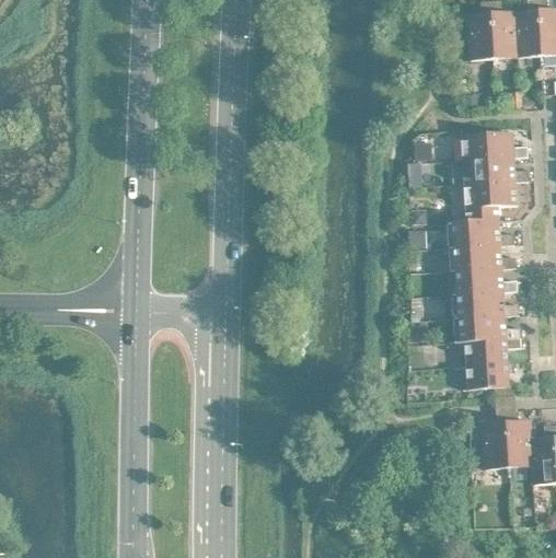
[(494,57),(489,0),(479,1),(481,14),(466,14),(470,59),(494,57)]
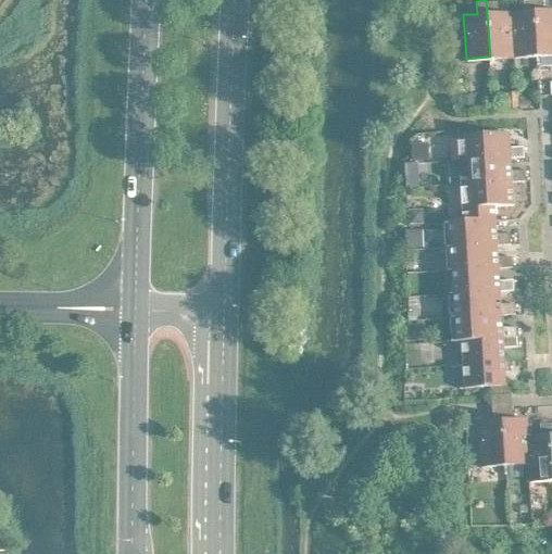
[(497,0),(486,0),(490,57),(514,55),(511,12),(498,12),(497,0)]
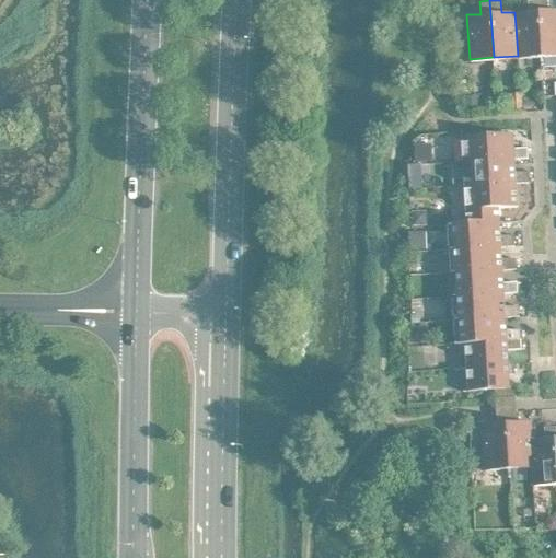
[(526,0),(528,11),(514,12),(518,56),(541,55),(536,0),(526,0)]
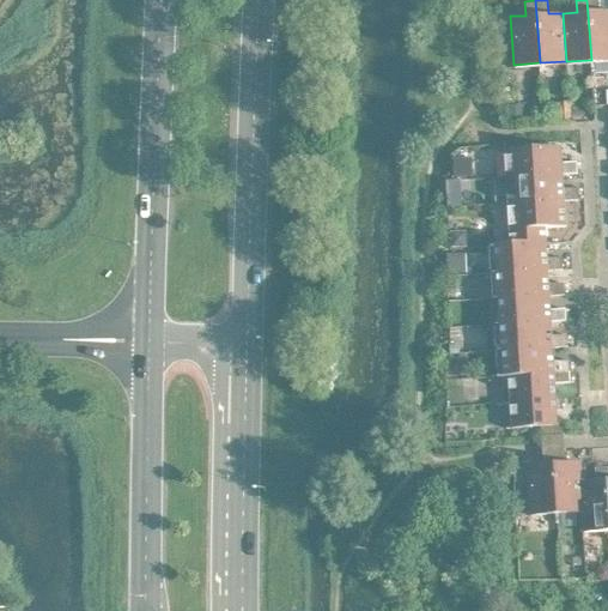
[(599,0),(587,0),(591,60),(607,58),(607,10),(600,11),(599,0)]
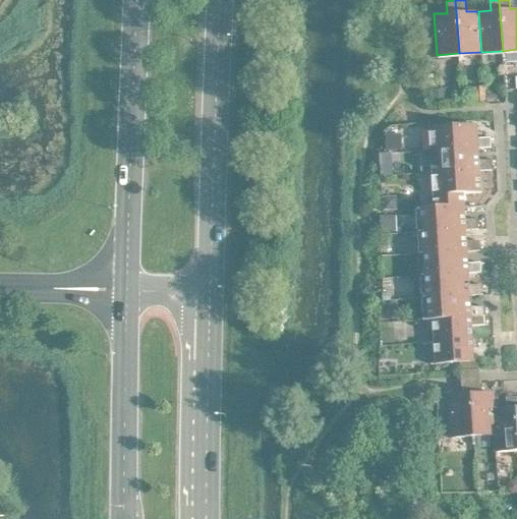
[(484,83),(473,83),(474,102),(485,101),(484,92),(484,83)]
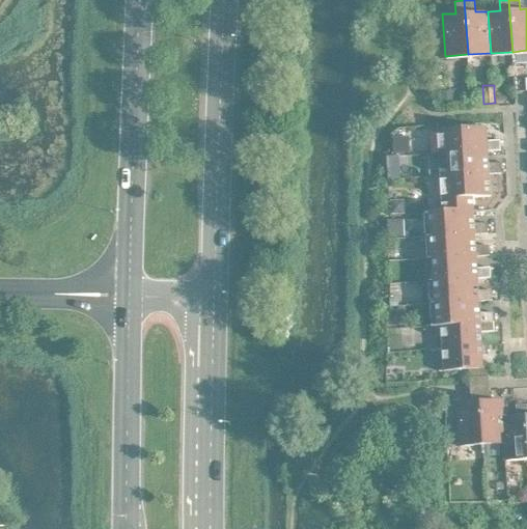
[(453,88),(441,88),(441,101),(453,101),(453,88)]
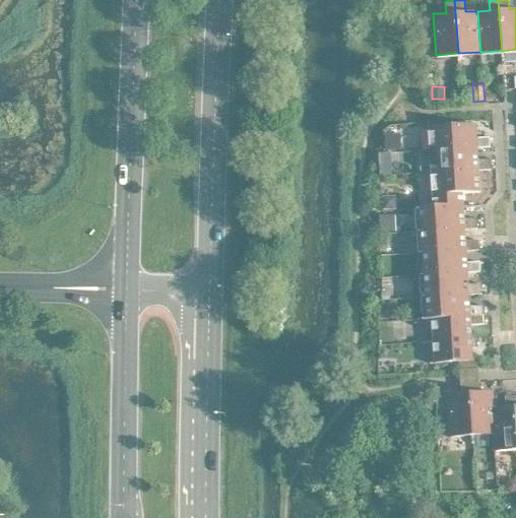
[(495,90),(484,91),(485,101),(496,100),(495,90)]
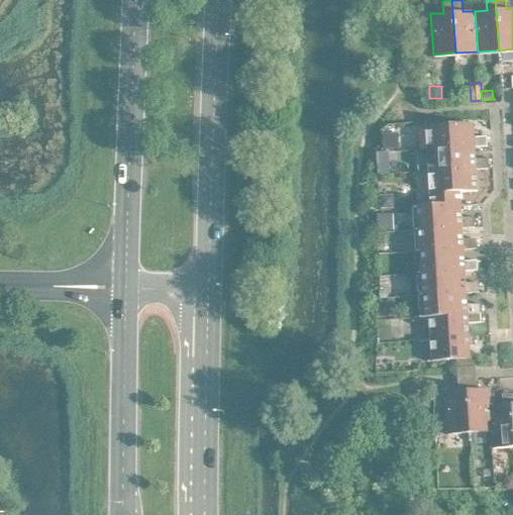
[(424,124),(426,147),(469,144),(469,145),(474,144),(487,144),(486,133),(473,134),(473,121),(424,124)]
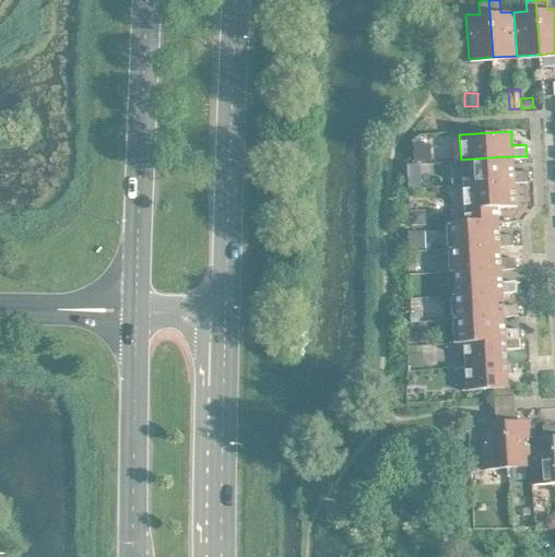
[(429,140),(413,141),(414,158),(430,158),(429,140)]
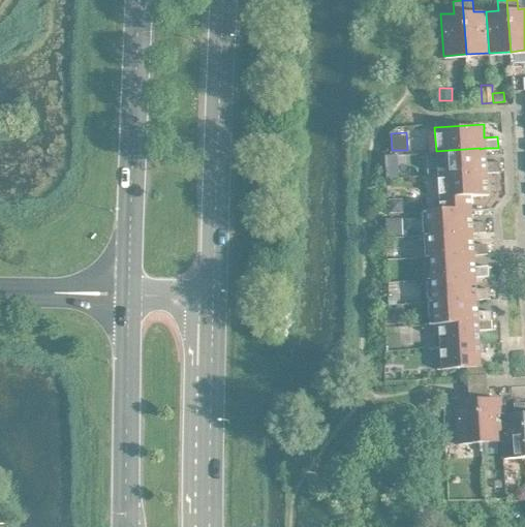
[(436,151),(437,173),(482,171),(487,171),(499,169),(498,159),(486,160),(485,148),(480,149),(480,148),(436,151)]
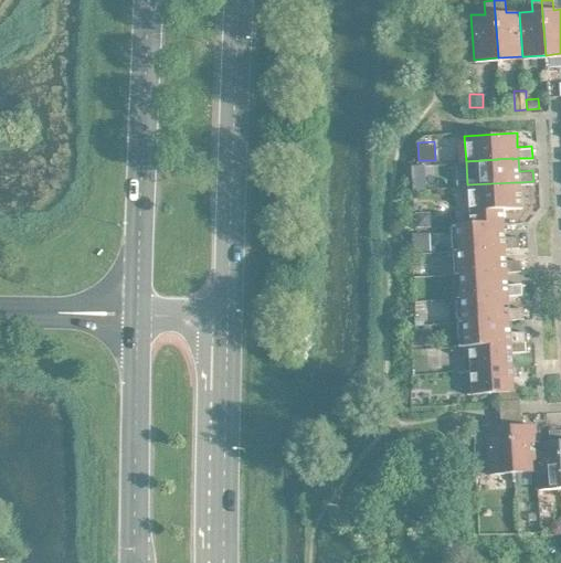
[(425,174),(412,176),(413,188),(425,187),(425,174)]
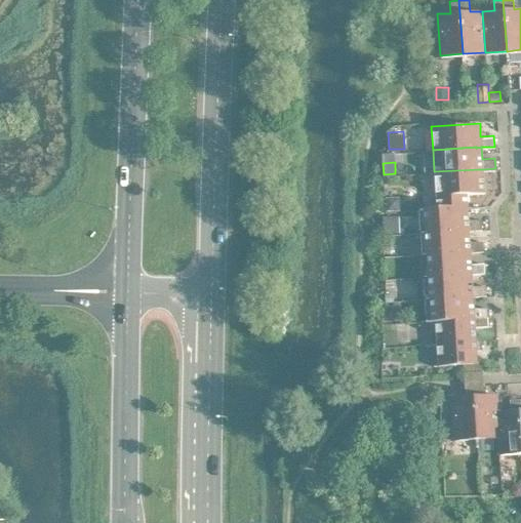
[(434,171),(436,207),(436,208),(463,206),(463,207),(468,206),(467,192),(484,192),(483,169),(478,169),(434,171)]
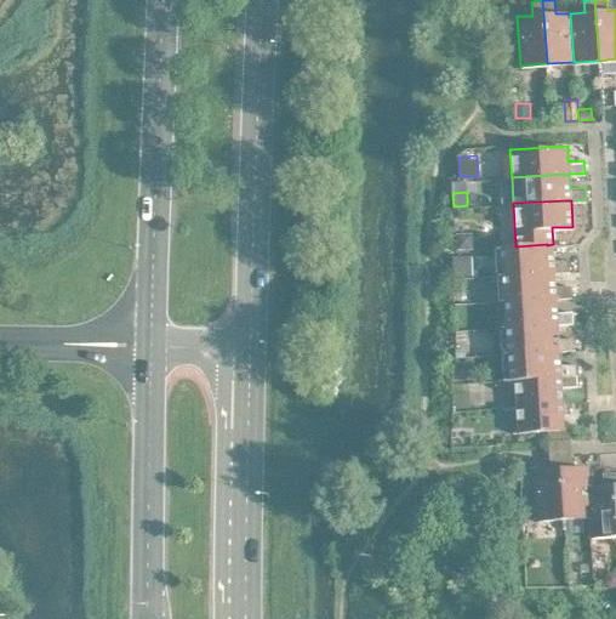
[(472,231),(456,232),(456,248),(472,248),(472,231)]
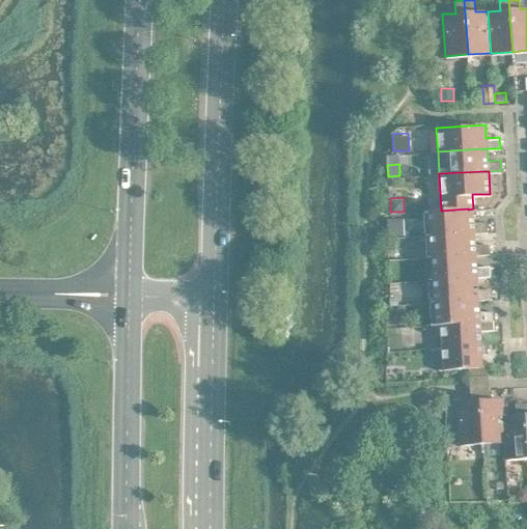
[(427,210),(430,233),(469,231),(474,231),(487,230),(487,220),(473,221),(473,209),(468,210),(468,209),(441,211),(441,210),(427,210)]
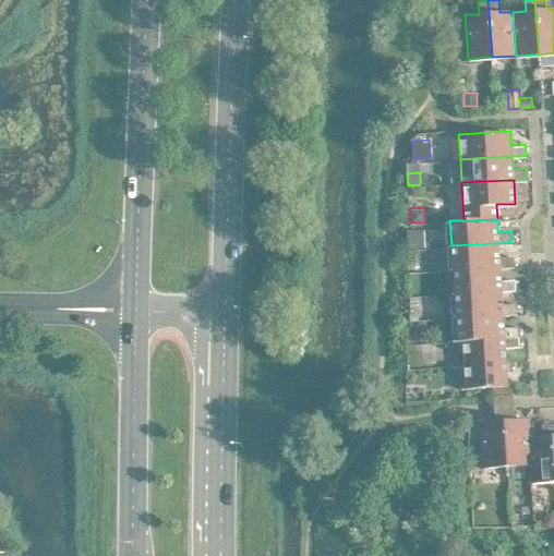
[(424,228),(407,228),(407,246),(424,245),(424,228)]
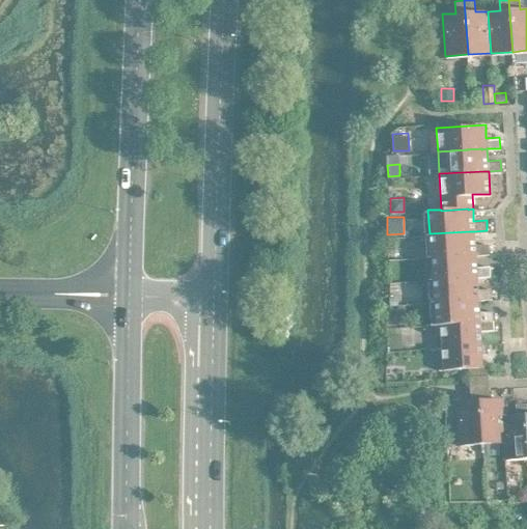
[(430,233),(431,256),(471,253),(471,254),(475,253),(489,253),(488,243),(475,243),(474,231),(469,231),(430,233)]
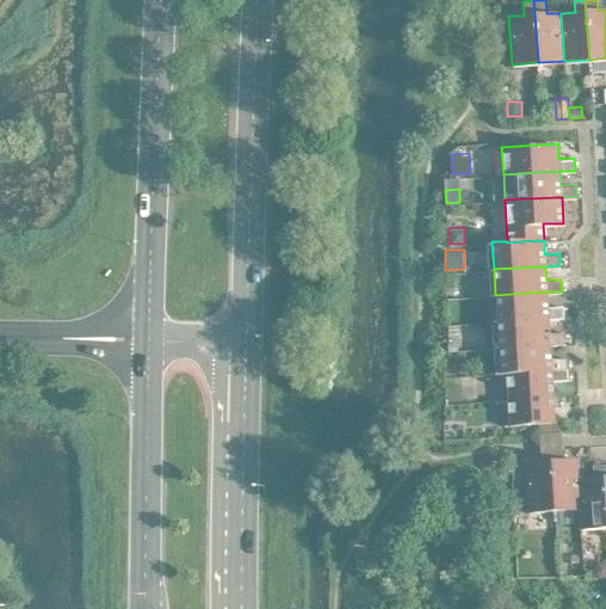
[(495,295),(496,320),(543,318),(549,318),(563,317),(562,305),(548,306),(546,291),(542,293),(542,291),(495,295)]
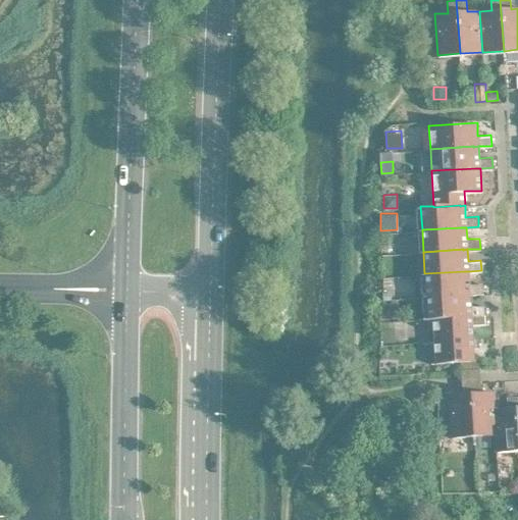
[(424,273),(426,296),(465,293),(465,294),(470,294),(482,293),(482,282),(469,282),(469,271),(464,271),(424,273)]
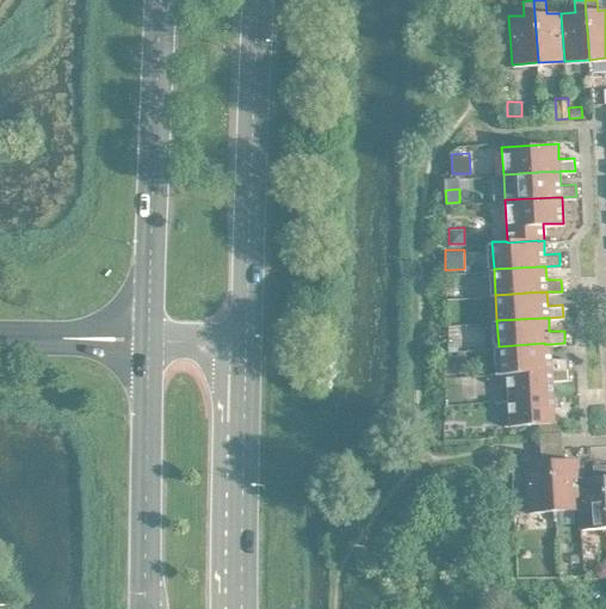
[(500,373),(506,373),(506,371),(567,368),(566,356),(551,357),(550,344),(544,344),(544,343),(499,346),(500,373)]
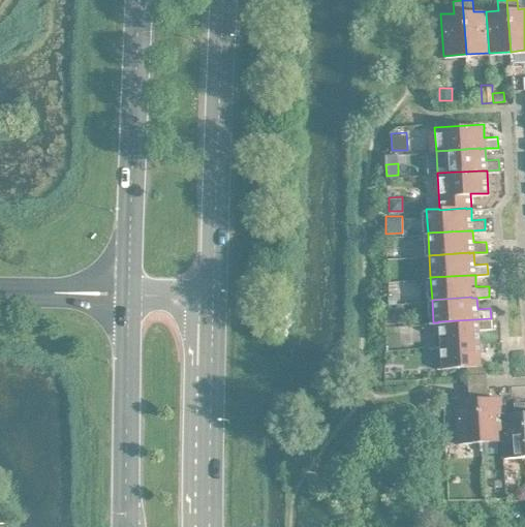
[(438,322),(439,343),(484,341),(484,339),(479,339),(479,329),(492,328),(491,318),(438,321),(438,322)]
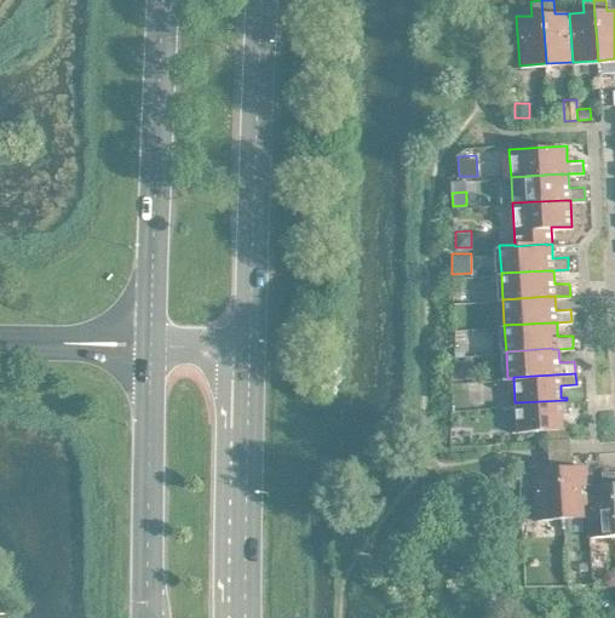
[(567,400),(515,402),(516,430),(546,428),(546,439),(569,438),(568,425),(563,427),(562,411),(568,411),(567,400)]
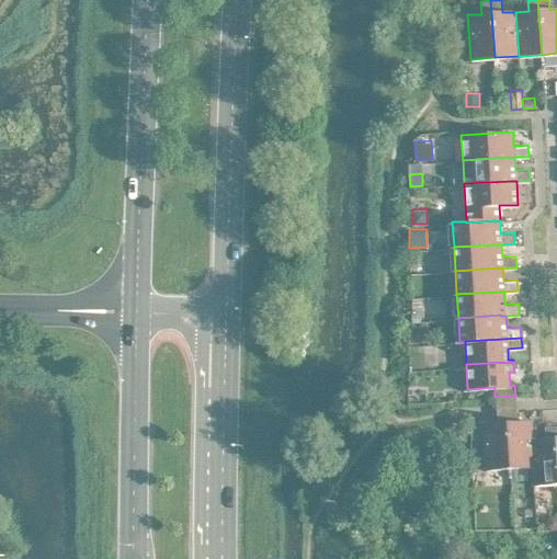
[(509,467),(532,466),(533,466),(531,444),(532,444),(532,440),(531,421),(516,422),(515,409),(504,410),(509,467)]
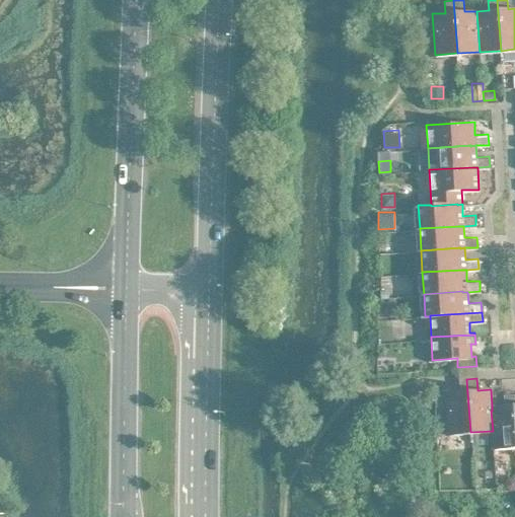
[(448,434),(470,432),(466,379),(457,379),(458,391),(445,392),(448,434)]
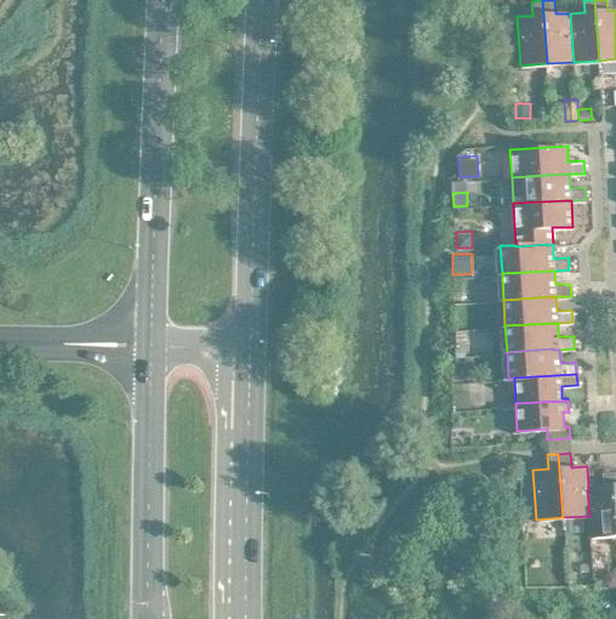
[(589,516),(588,516),(589,535),(615,534),(615,528),(612,471),(602,471),(602,486),(588,487),(588,492),(587,492),(589,516)]
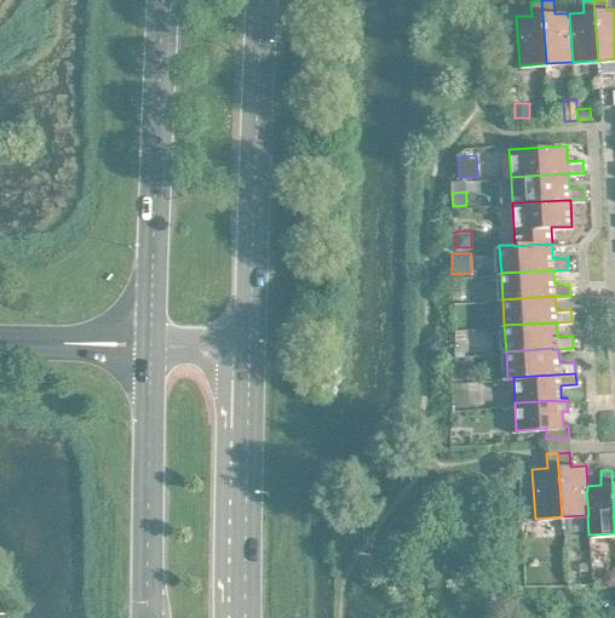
[(608,568),(603,573),(603,579),(608,584),(614,584),(614,583),(614,568),(608,568)]
